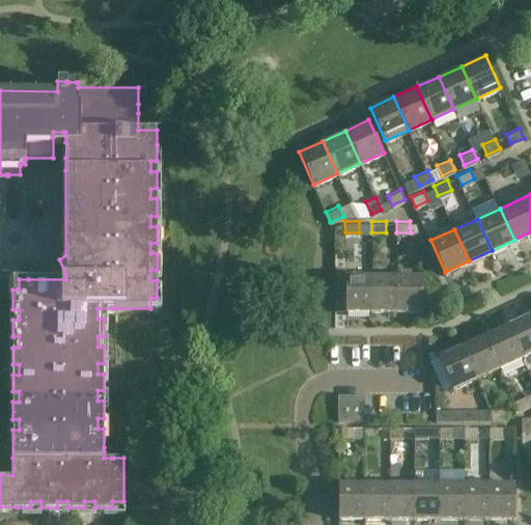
[(396,273),(396,308),(422,308),(422,272),(396,273)]
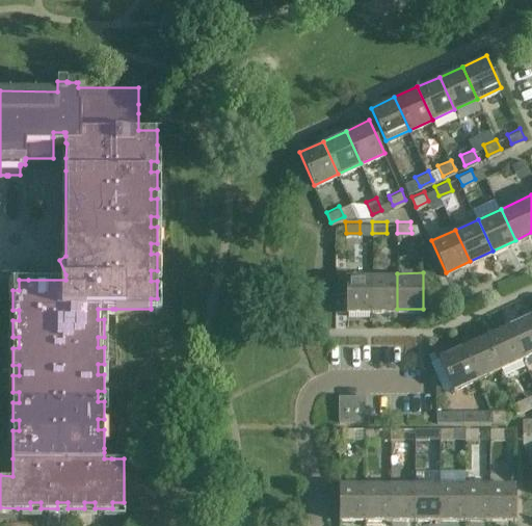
[(346,273),(346,274),(346,309),(372,309),(372,273),(346,273)]
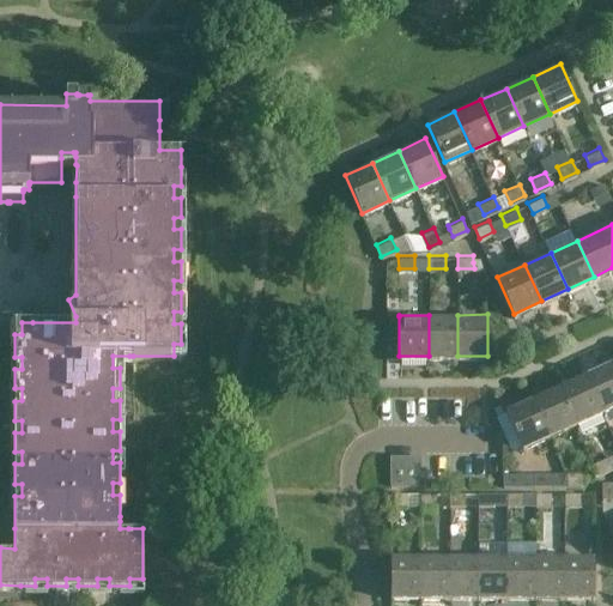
[(457,356),(457,315),(429,315),(429,356),(457,356)]
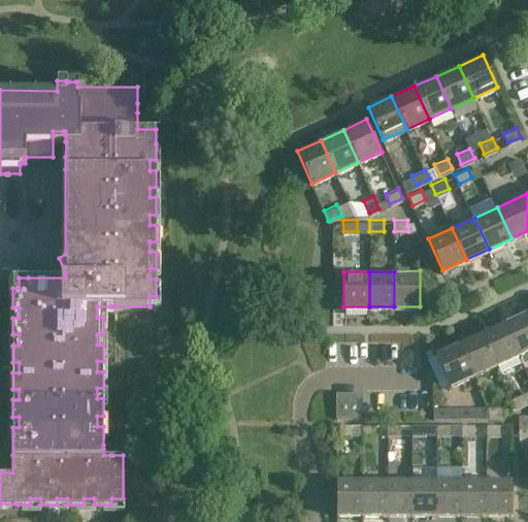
[(527,349),(527,315),(526,312),(504,322),(519,354),(527,349)]
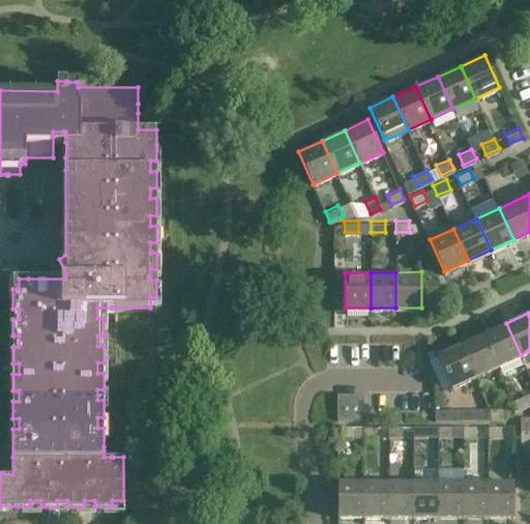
[(521,355),(506,323),(483,333),(498,366),(521,355)]
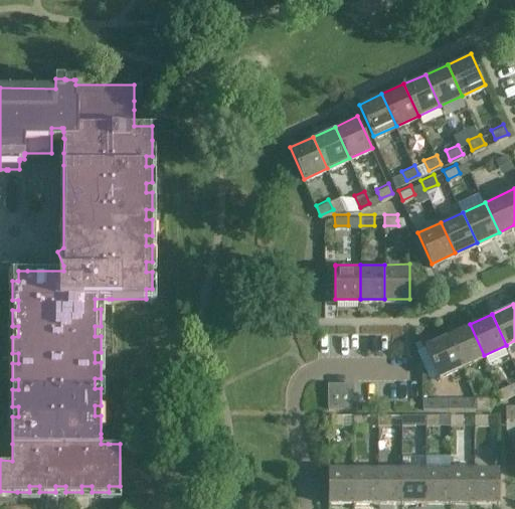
[(484,355),(470,324),(448,334),(462,365),(484,355)]
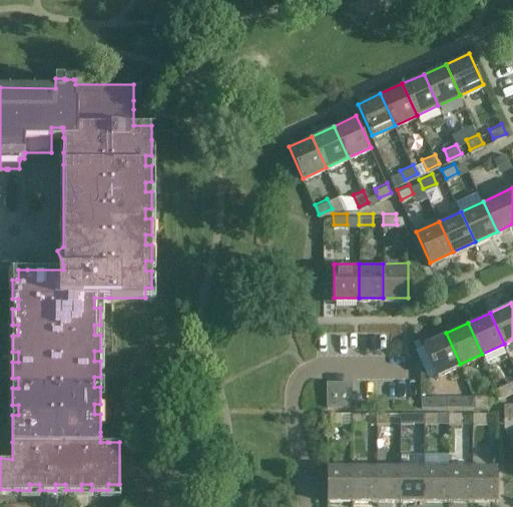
[(460,364),(446,333),(423,343),(437,374),(460,364)]
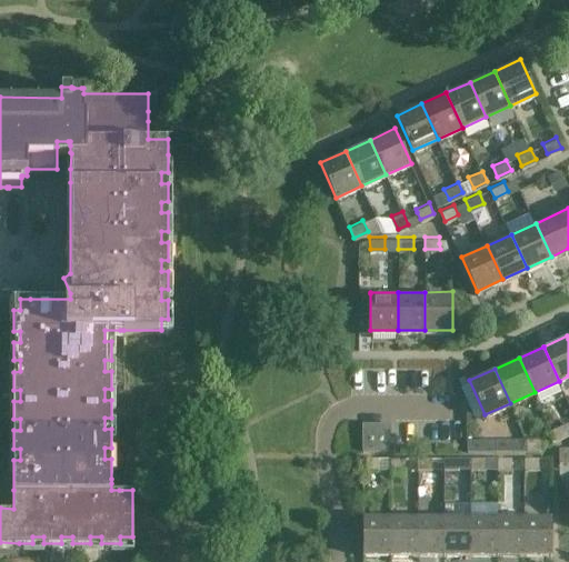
[(568,419),(550,428),(556,438),(568,431),(568,419)]
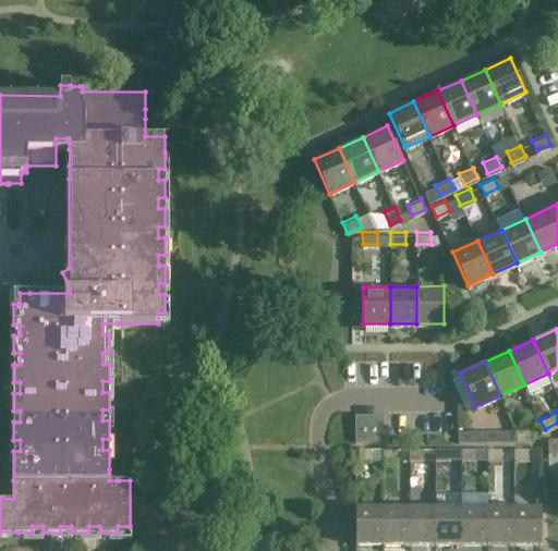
[(354,412),(354,439),(381,439),(381,412),(354,412)]
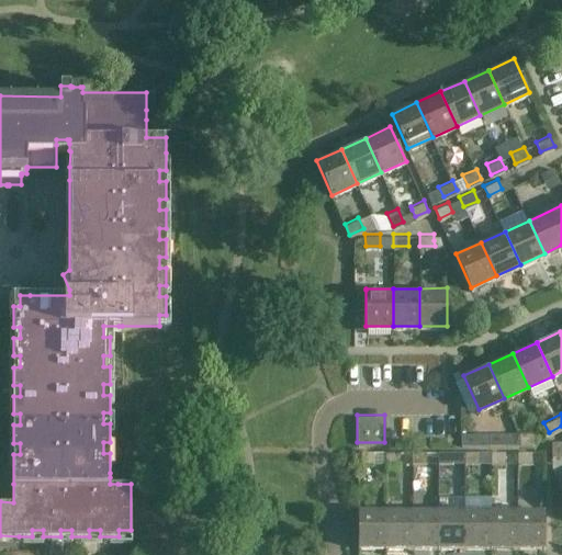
[(489,431),(490,442),(504,442),(504,430),(489,431)]
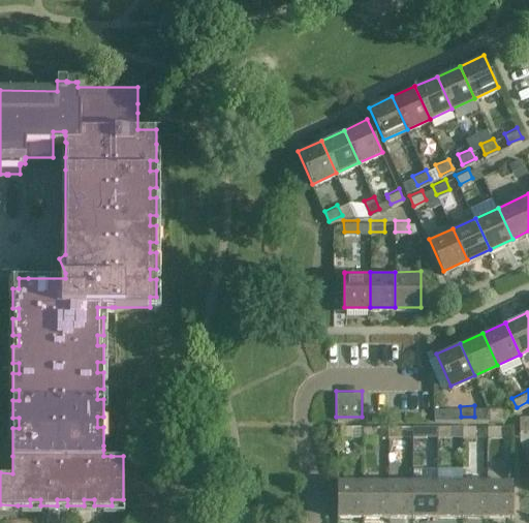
[(489,406),(489,417),(503,417),(502,406),(489,406)]
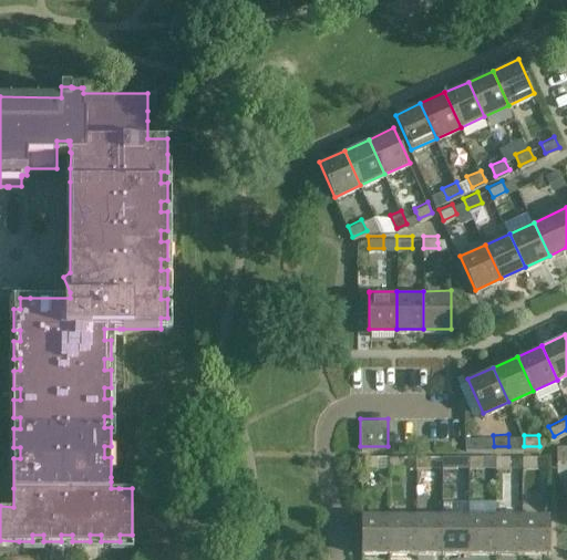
[(566,442),(556,443),(556,457),(566,457),(566,442)]
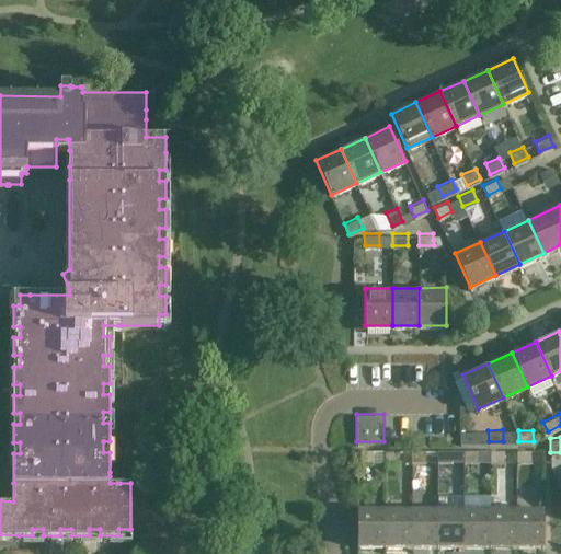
[(357,448),(357,460),(371,460),(371,448),(357,448)]
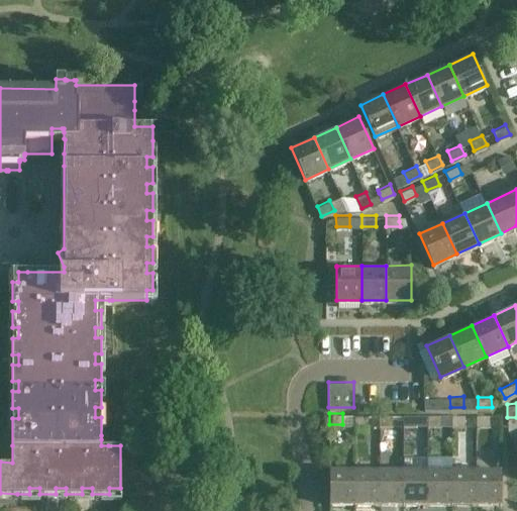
[(354,413),(354,424),(369,424),(369,413),(354,413)]
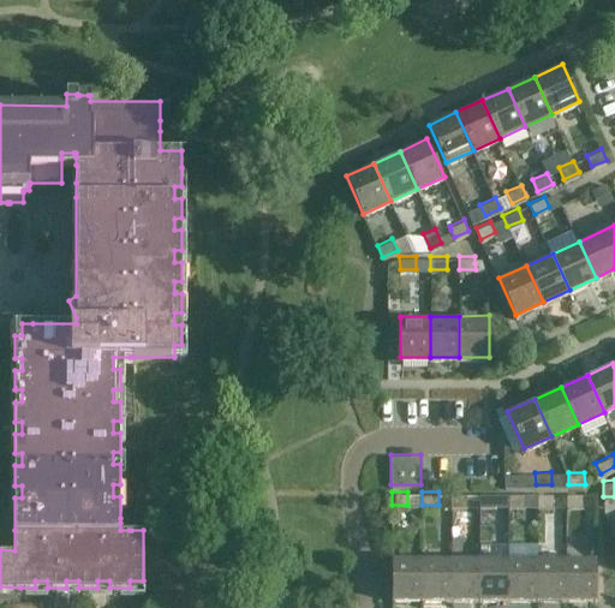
[(451,492),(451,505),(467,505),(467,492),(451,492)]
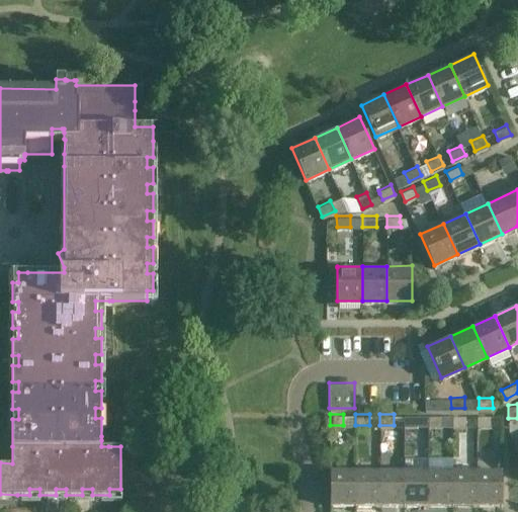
[(418,414),(404,414),(404,425),(418,425),(418,414)]
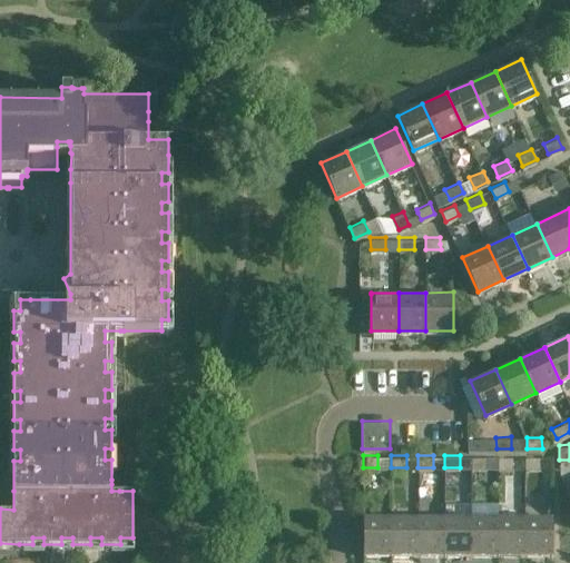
[(487,467),(485,455),(471,455),(471,467),(487,467)]
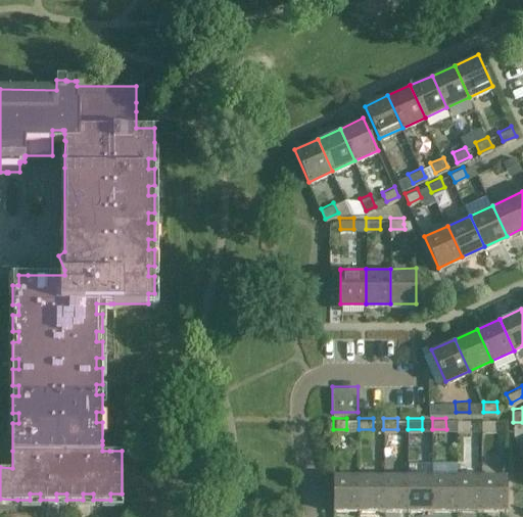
[(457,429),(471,429),(471,418),(457,418),(457,429)]
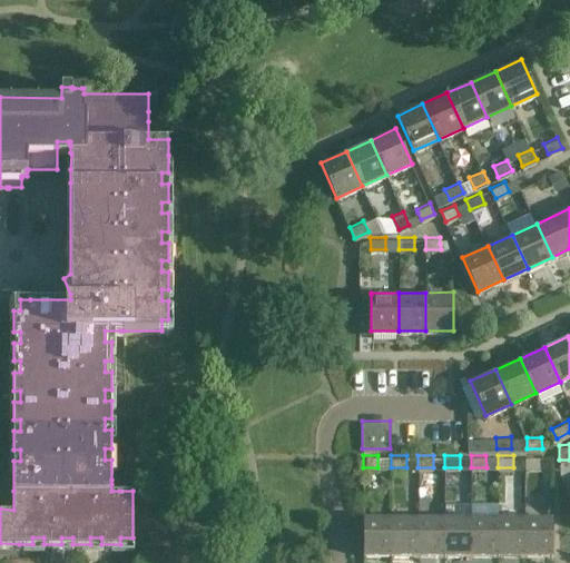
[(524,455),(524,458),(524,467),(540,467),(540,455),(524,455)]
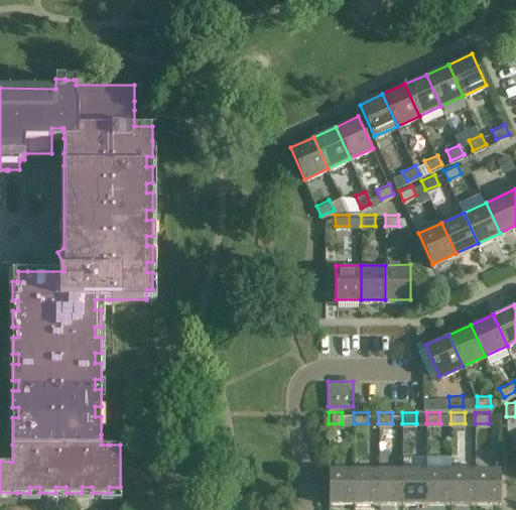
[(354,501),(354,466),(329,466),(329,501),(354,501)]
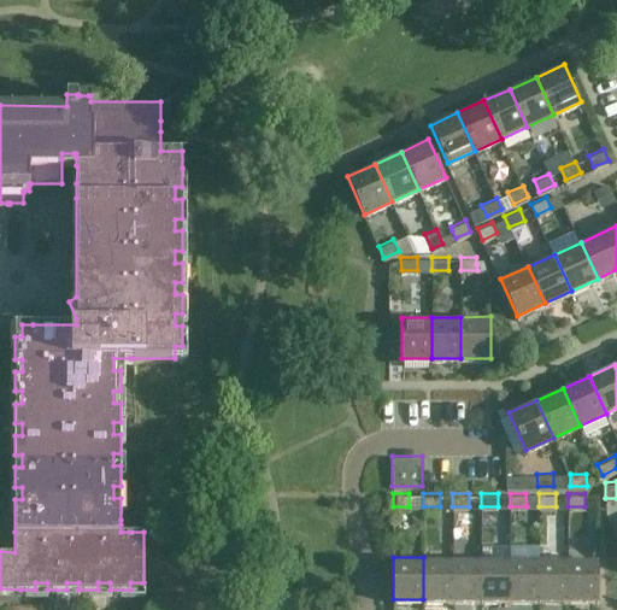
[(452,599),(452,557),(423,557),(423,599),(452,599)]
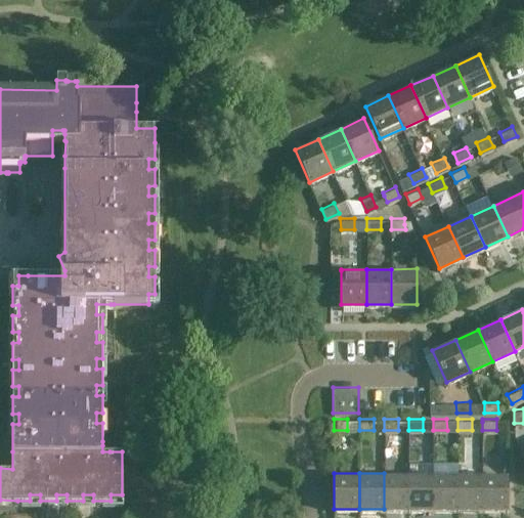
[(408,509),(408,473),(384,473),(384,509),(408,509)]
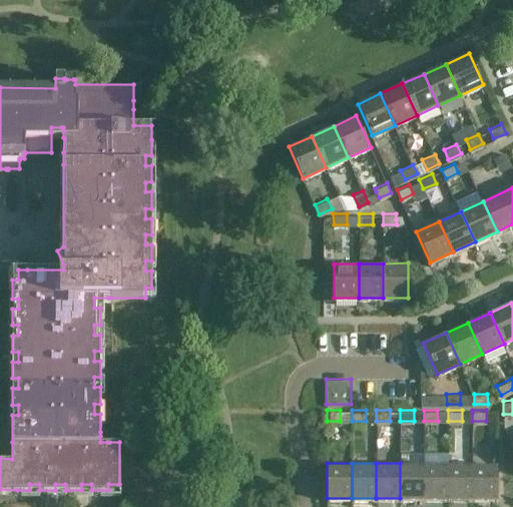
[(400,463),(400,498),(424,498),(424,463),(400,463)]
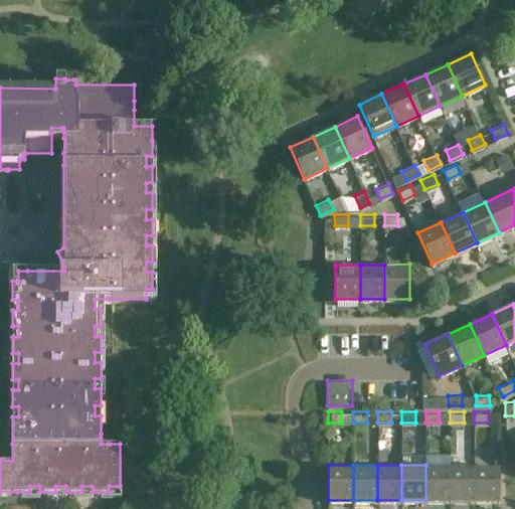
[(450,500),(450,465),(425,465),(425,500),(450,500)]
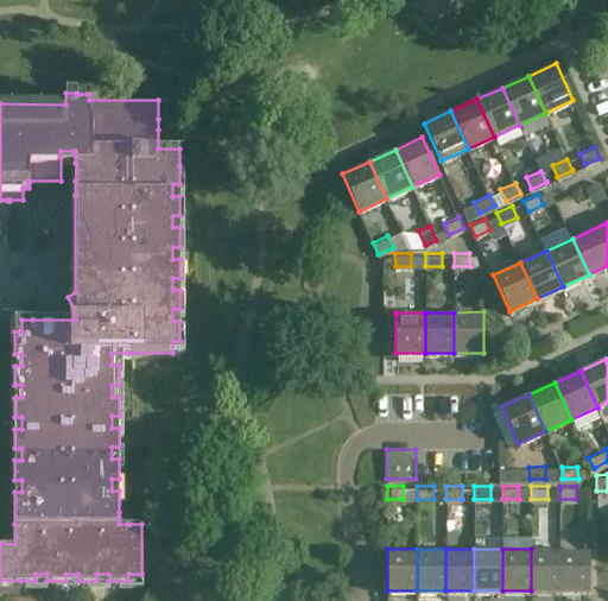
[(531,549),(531,590),(559,590),(559,549),(531,549)]
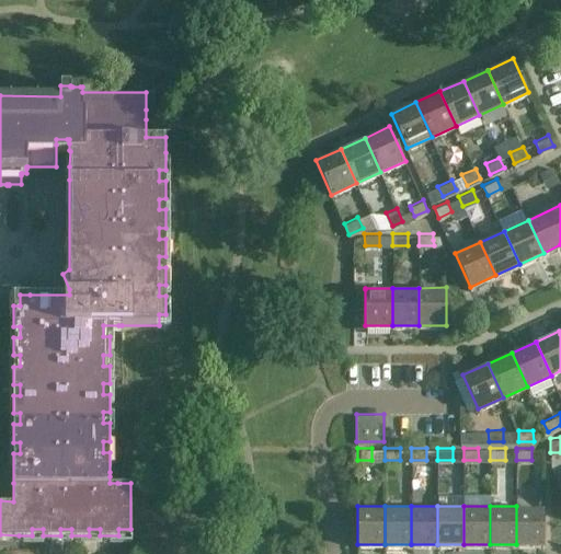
[(544,544),(544,506),(516,506),(516,544),(544,544)]
